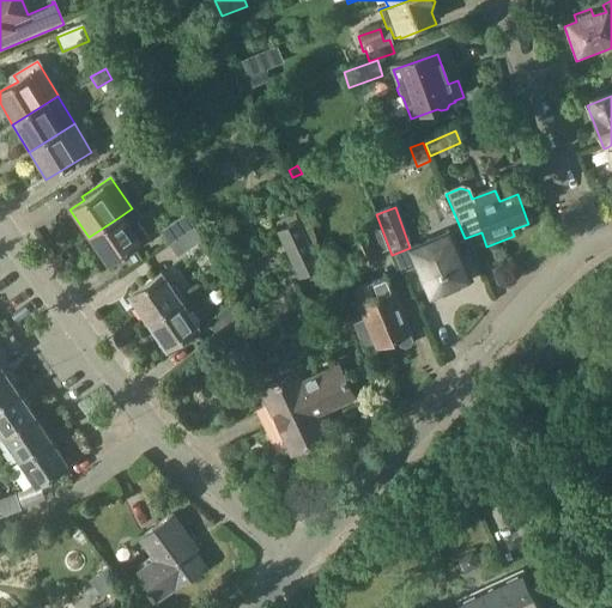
[(132,208),(120,217),(89,237),(107,265),(144,239),(133,224),(139,219),(132,208)]
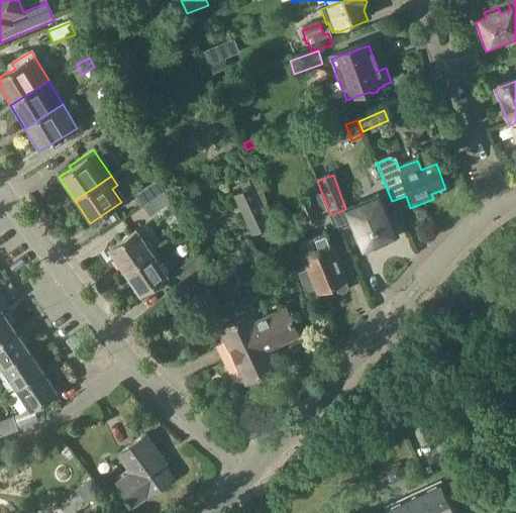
[(142,209),(164,194),(156,184),(134,198),(142,209)]
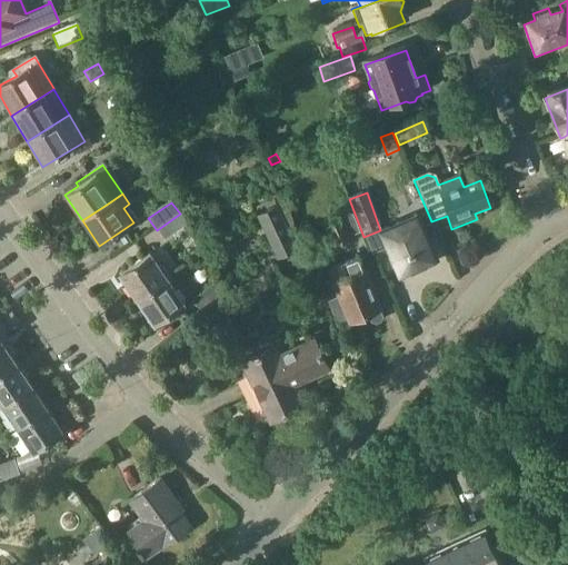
[(256,218),(277,263),(298,253),(277,208),(256,218)]
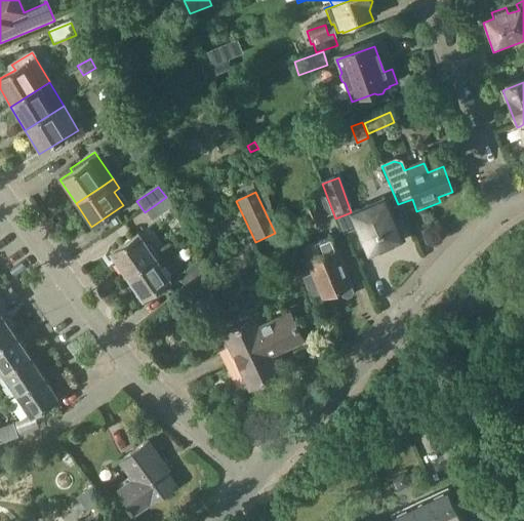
[(323,221),(331,217),(323,194),(313,198),(314,203),(301,208),(309,229),(324,224),(323,221)]
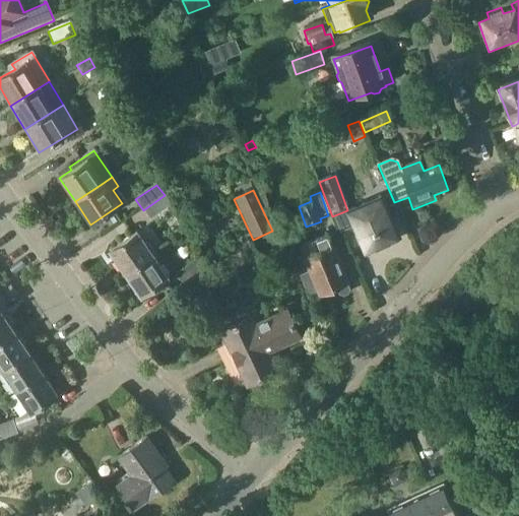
[(165,195),(143,210),(150,220),(172,206),(165,195)]
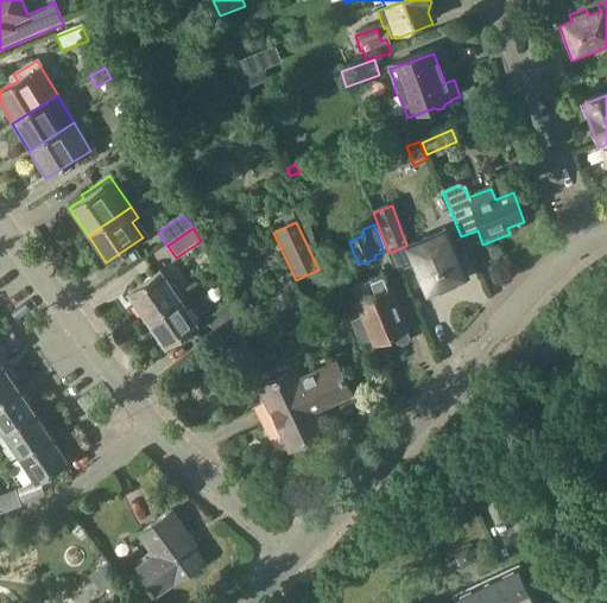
[(443,234),(408,249),(428,298),(463,283),(443,234)]
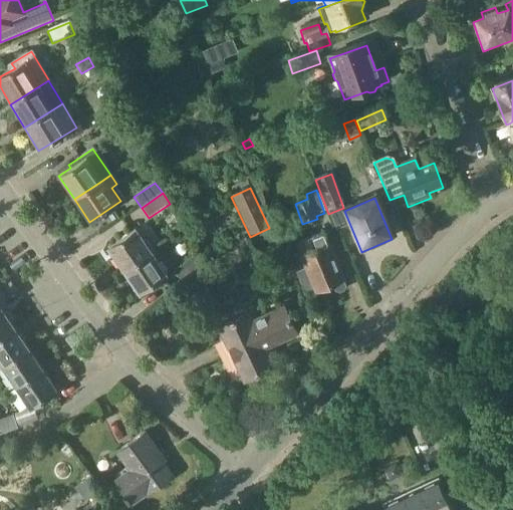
[(124,272),(150,255),(134,231),(108,248),(124,272)]
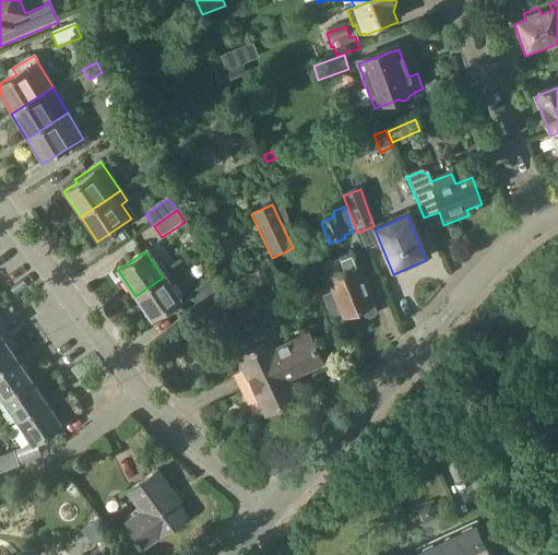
[(352,258),(323,269),(334,294),(322,299),(333,323),(360,313),(364,319),(368,322),(375,319),(376,314),(352,258)]
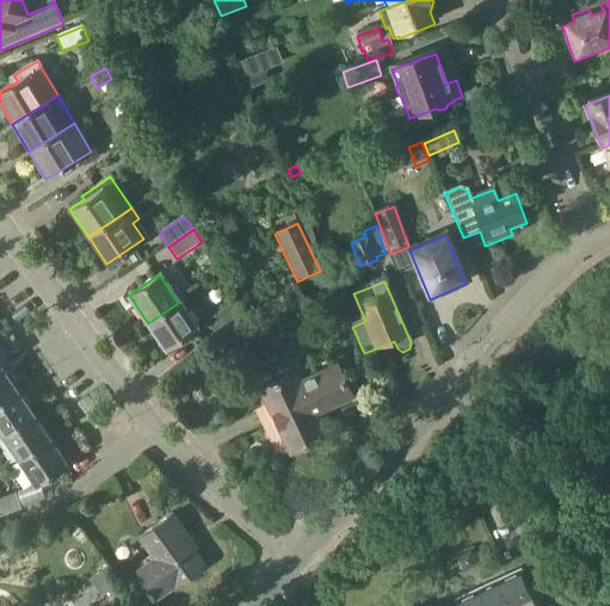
[(196,329),(178,303),(148,323),(166,350),(196,329)]
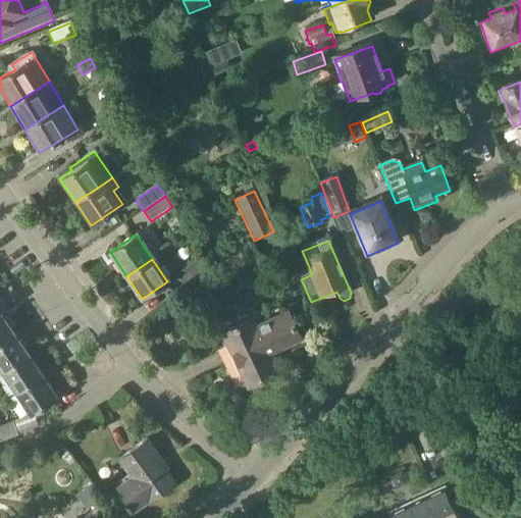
[(198,260),(176,277),(186,290),(207,272),(198,260)]
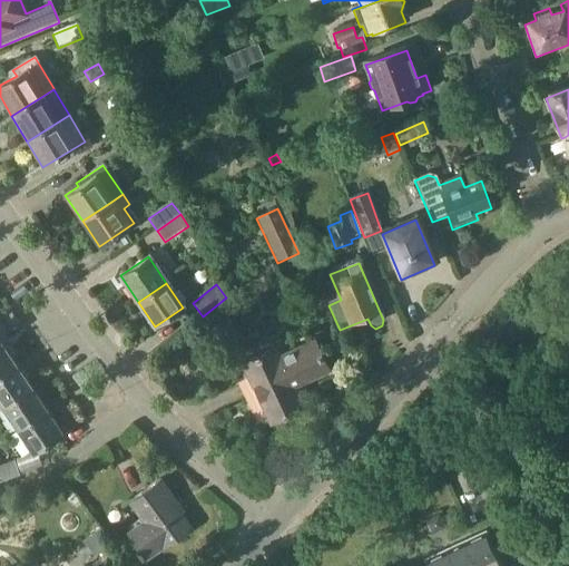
[(314,344),(278,361),(273,351),(243,366),(268,423),(300,409),(291,389),(326,372),(314,344)]
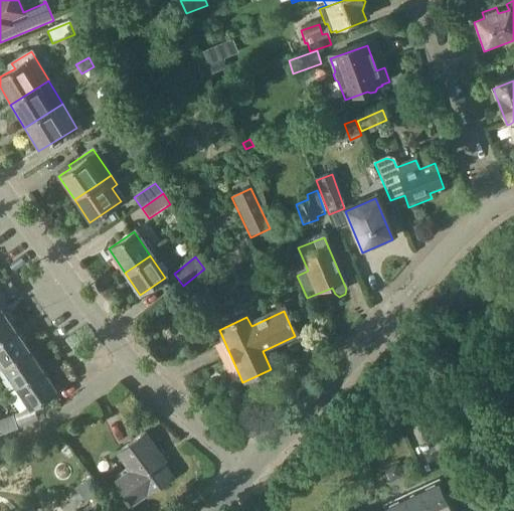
[(0,340),(13,331),(0,312),(0,340)]
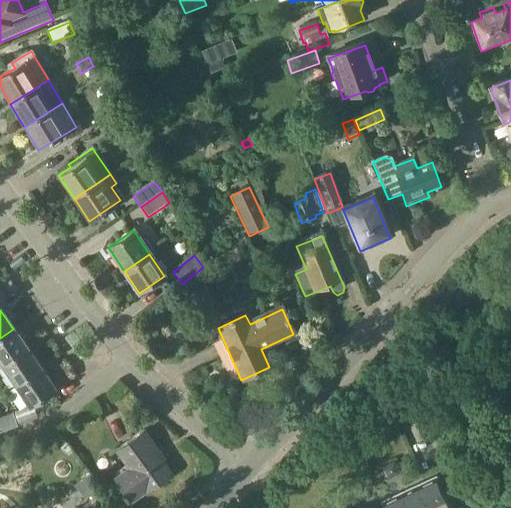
[(13,329),(0,338),(0,368),(1,368),(27,350),(13,329)]
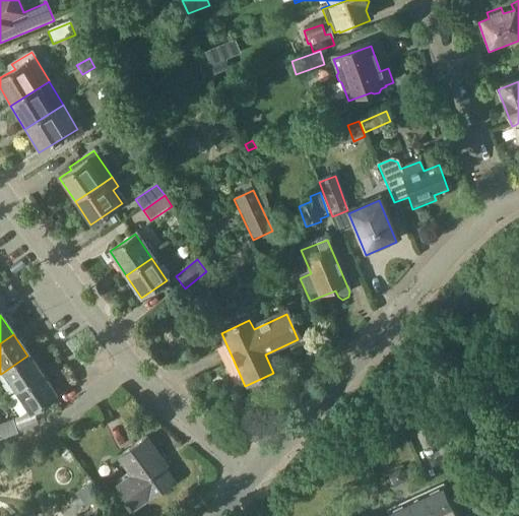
[(42,376),(27,356),(1,374),(15,394),(42,376)]
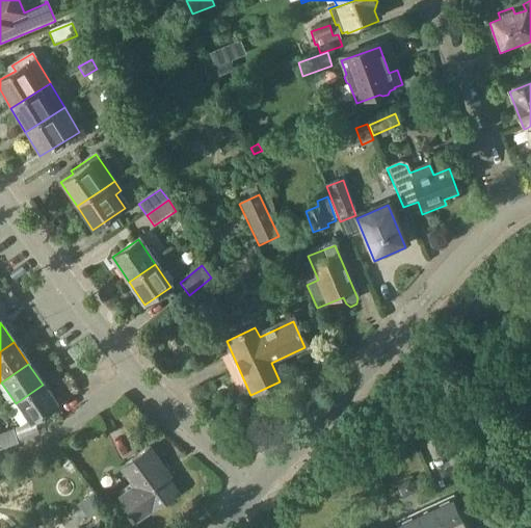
[(43,385),(16,403),(30,424),(57,406),(43,385)]
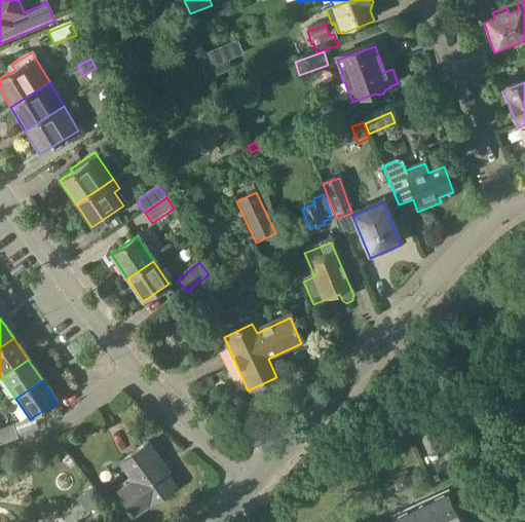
[(13,427),(0,432),(0,446),(17,440),(13,427)]
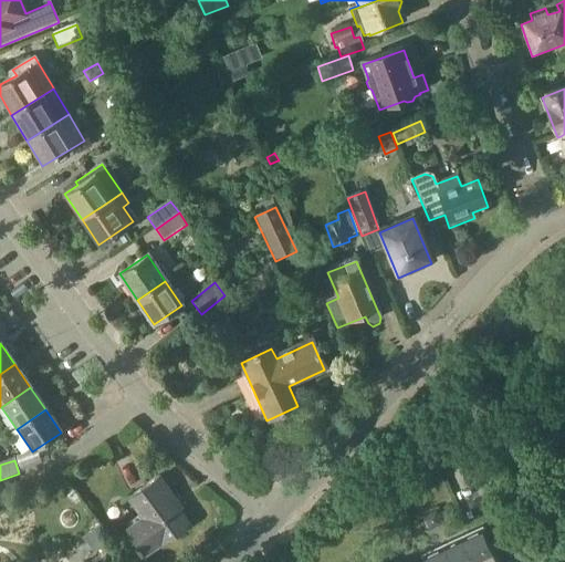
[(144,555),(160,544),(161,545),(187,527),(170,505),(174,502),(156,479),(128,499),(144,521),(127,532),(144,555)]
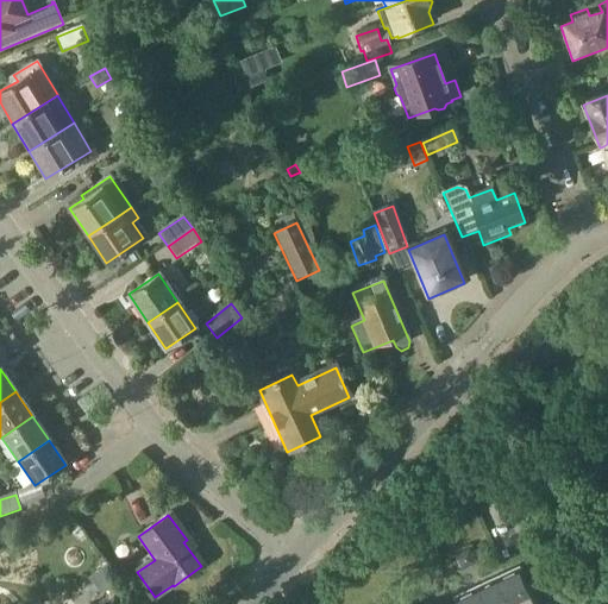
[(105,567),(91,578),(104,596),(107,593),(110,597),(120,589),(105,567)]
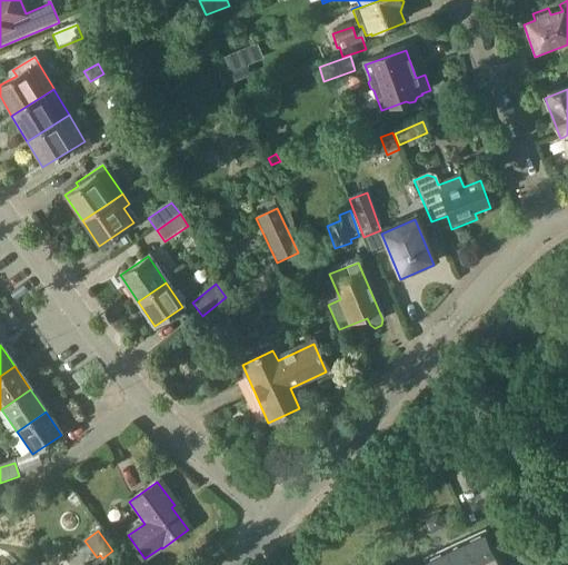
[(424,561),(426,564),(496,564),(481,534),(424,561)]
